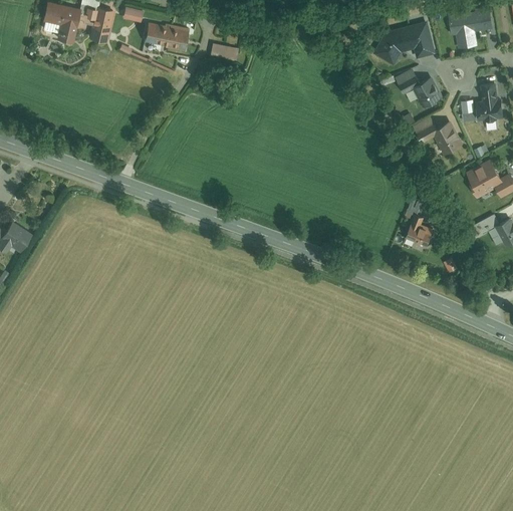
[(83,10),(47,2),(41,30),(56,33),(55,40),(73,44),(77,24),(90,27),(88,39),(106,43),(113,11),(84,5),(83,10)]
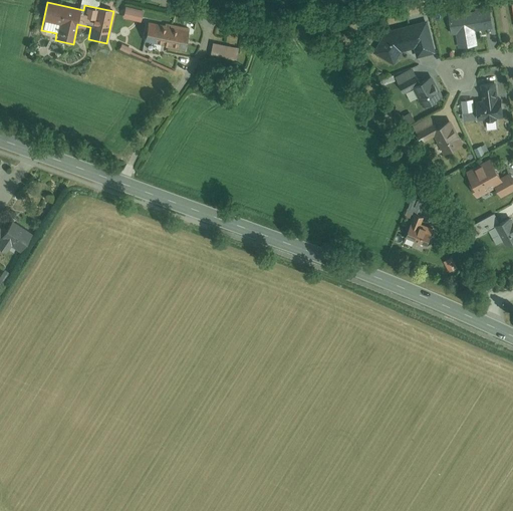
[(123,8),(121,19),(140,22),(142,12),(123,8)]
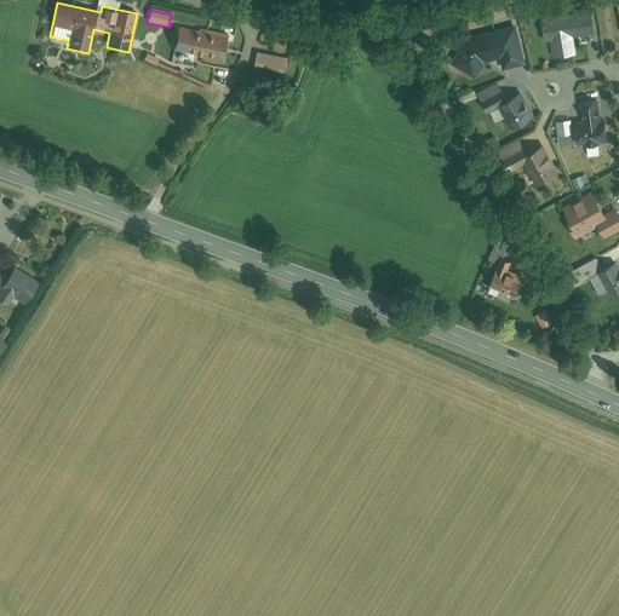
[(538,17),(542,45),(550,44),(551,58),(575,56),(573,39),(594,36),(591,11),(538,17)]
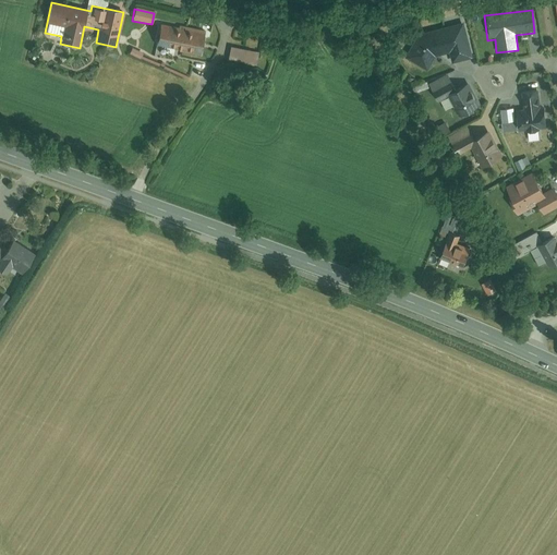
[(404,59),(427,70),(435,58),(449,52),(452,62),(471,57),(461,22),(418,33),(404,59)]
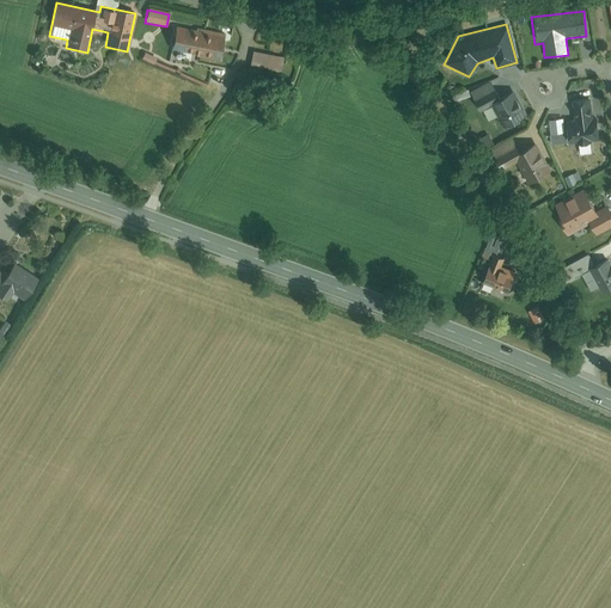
[(176,30),(171,51),(218,62),(222,40),(176,30)]
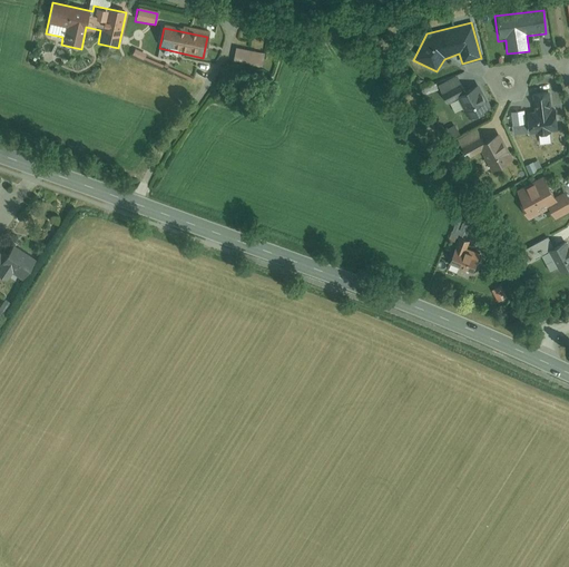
[(263,55),(235,49),(232,61),(261,68),(263,55)]
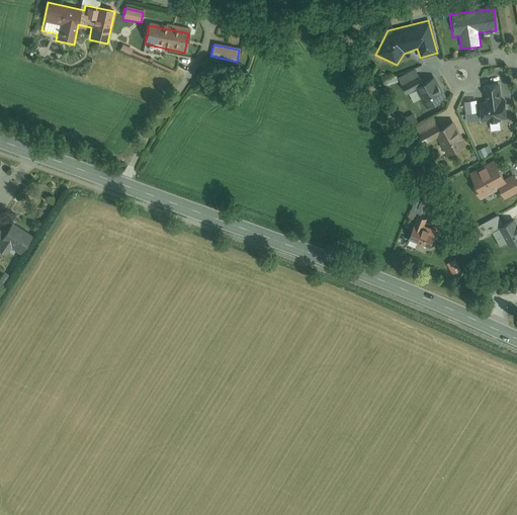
[(413,83),(420,80),(415,68),(396,76),(401,88),(413,83)]
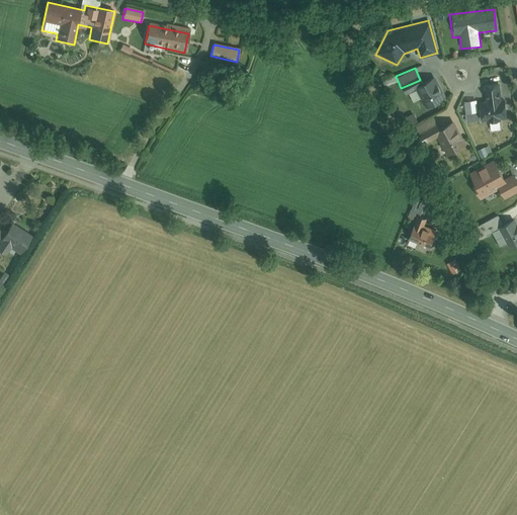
[(435,74),(420,80),(413,83),(423,107),(445,97),(435,74)]
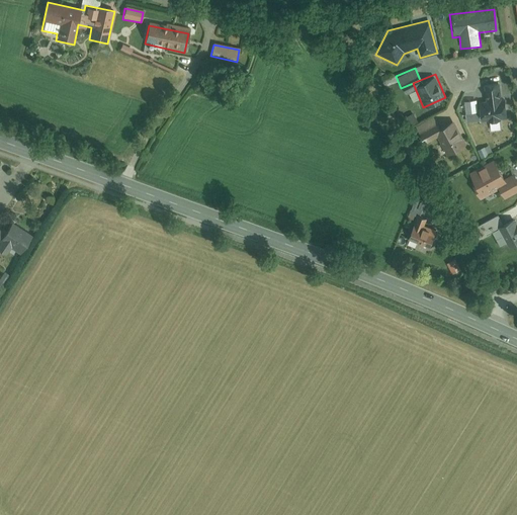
[(486,103),(500,102),(498,84),(484,85),(486,103)]
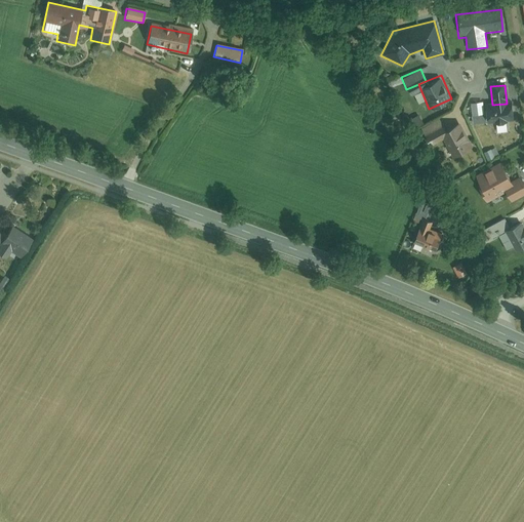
[(483,102),(470,104),(472,124),(485,122),(483,102)]
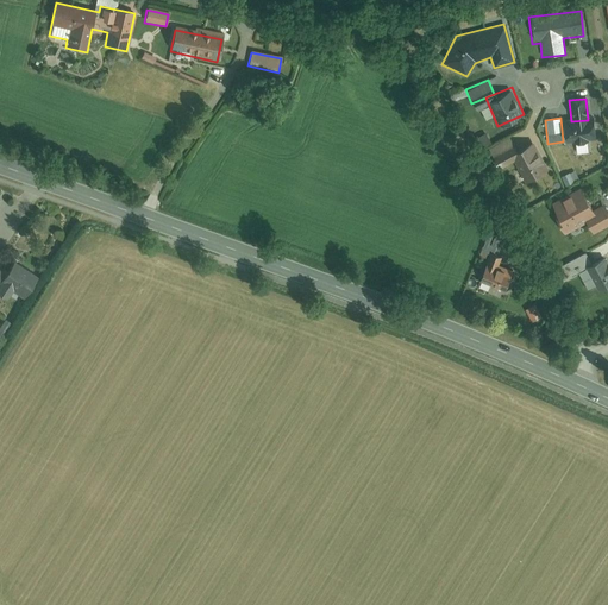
[(564,123),(565,144),(595,142),(594,120),(588,120),(571,121),(564,123)]
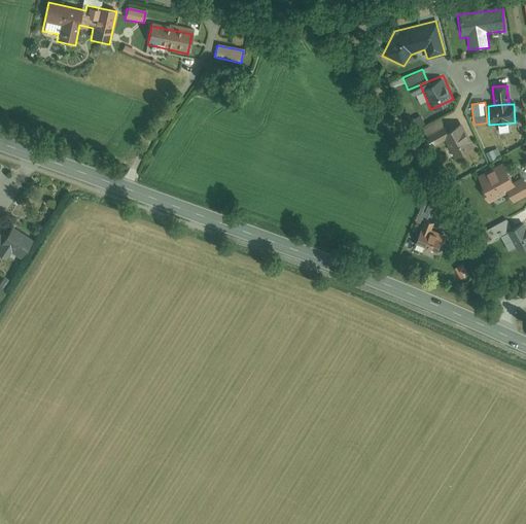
[(440,132),(446,130),(441,119),(422,129),(427,139),(440,132)]
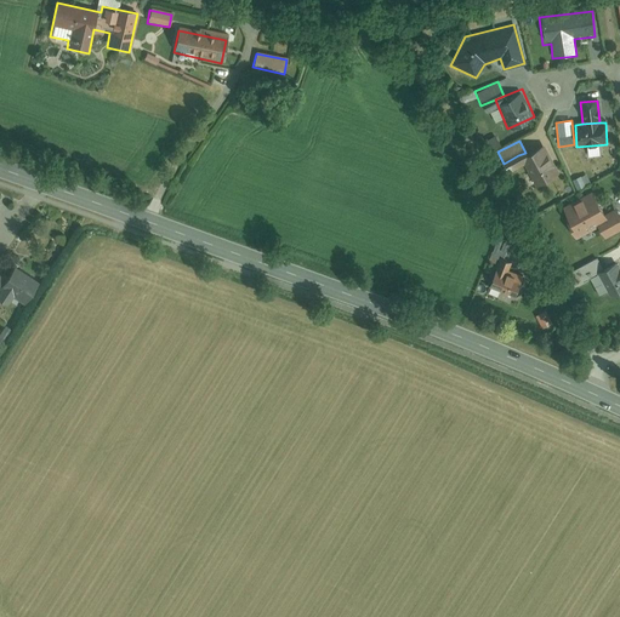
[(558,173),(542,144),(525,153),(518,155),(534,186),(558,173)]
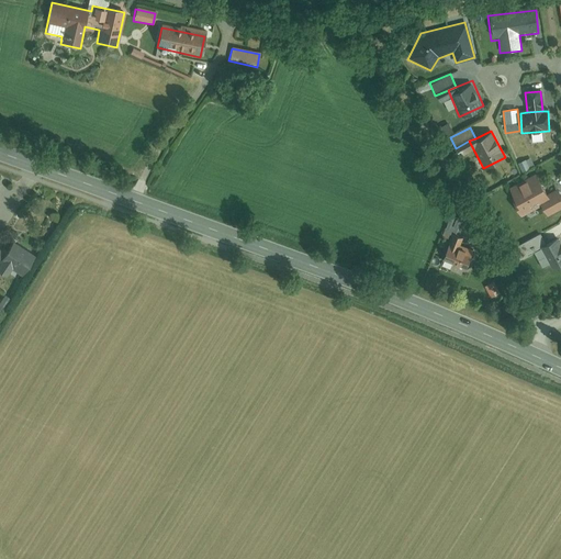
[(531,161),(520,166),(523,172),(534,168),(531,161)]
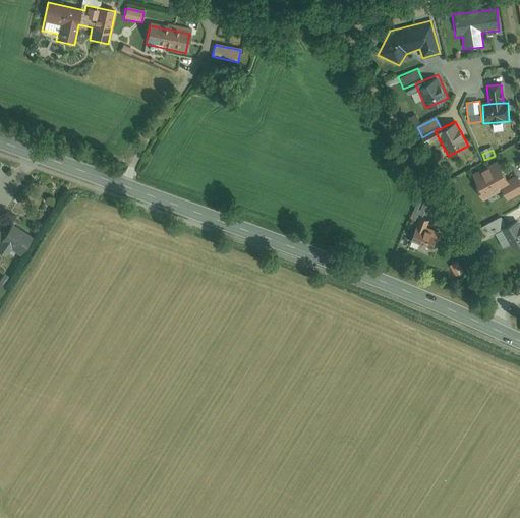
[(485,199),(502,191),(507,200),(519,193),(519,180),(517,175),(508,180),(497,161),(472,174),(485,199)]
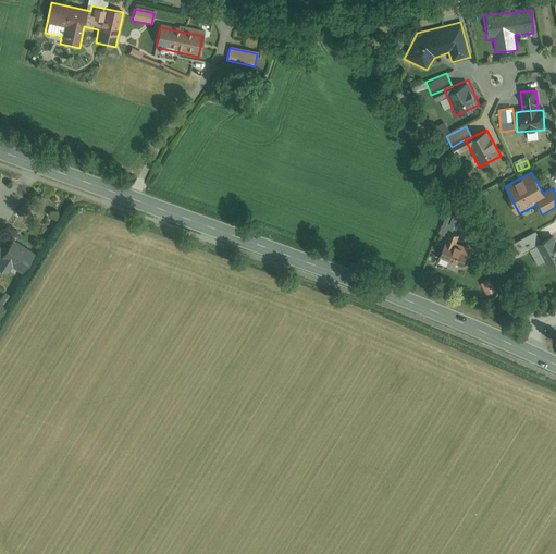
[(458,219),(446,214),(441,228),(453,232),(458,219)]
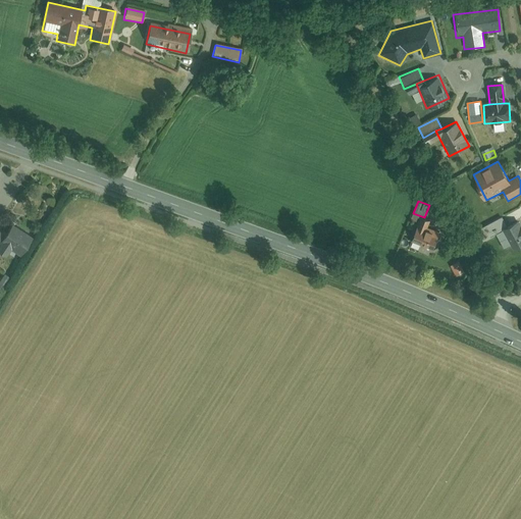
[(431,222),(419,218),(411,243),(432,251),(436,238),(427,235),(431,222)]
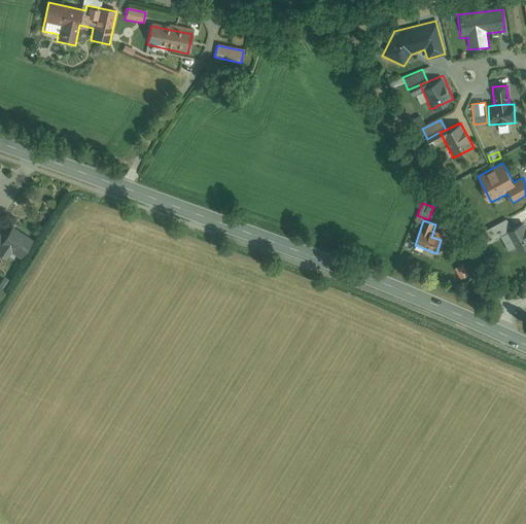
[(507,231),(511,230),(506,220),(482,233),(487,244),(501,237),(507,251),(516,247),(507,231)]
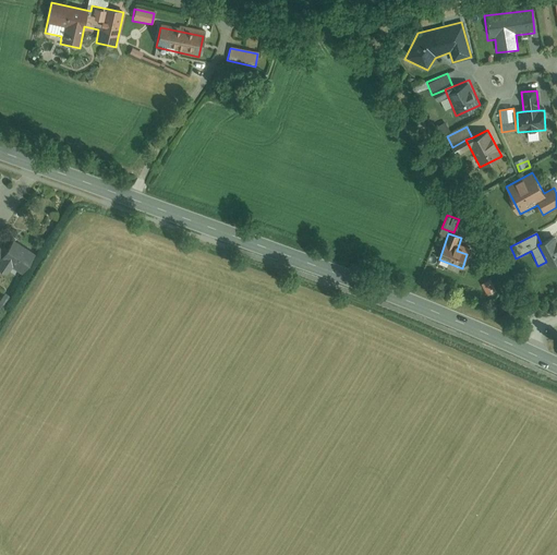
[(541,243),(537,244),(546,262),(549,268),(556,264),(556,240),(555,236),(541,243)]
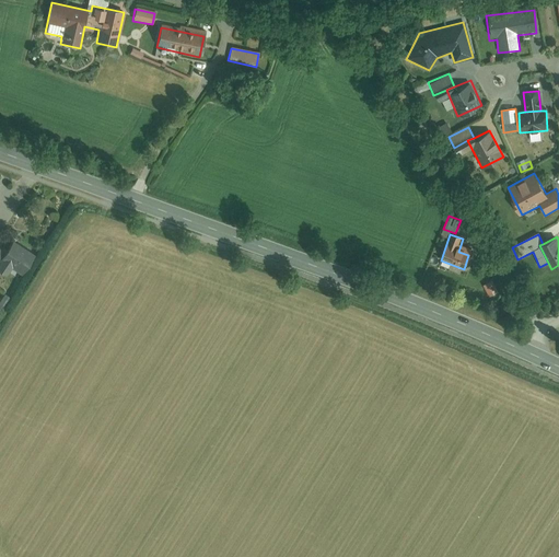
[(0,278),(6,281),(11,271),(22,278),(35,257),(10,242),(0,258),(0,278)]
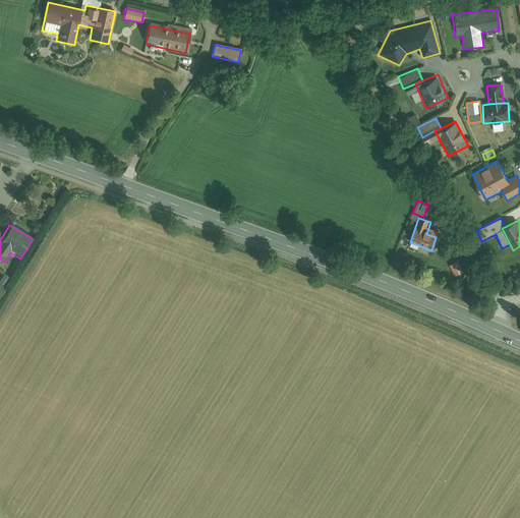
[(457,264),(449,267),(454,277),(461,273),(457,264)]
